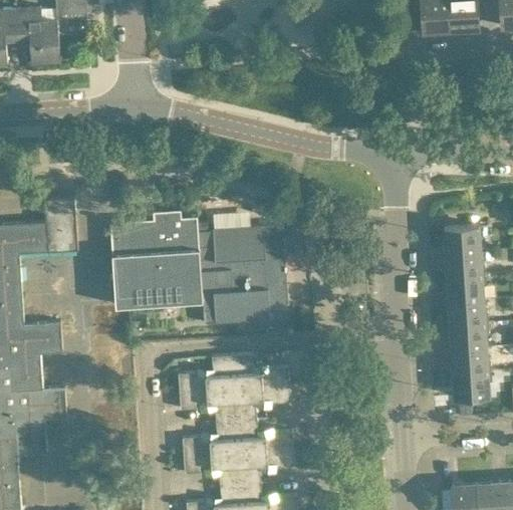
[(40,8),(15,9),(17,39),(29,38),(30,62),(59,60),(57,35),(66,34),(66,35),(85,34),(85,0),(54,0),(56,8),(40,9),(40,8)]
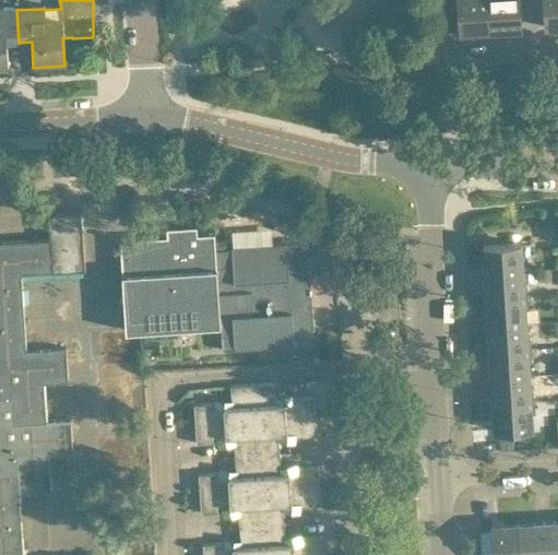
[(490,34),(487,0),(443,0),(446,22),(458,21),(459,36),(490,34)]
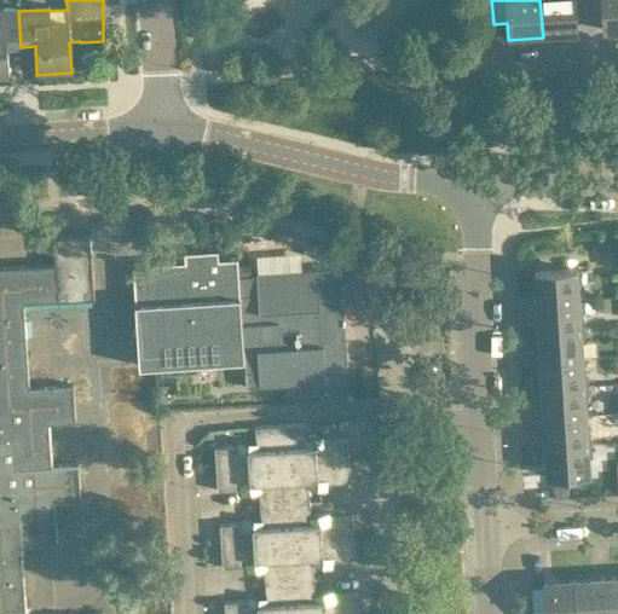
[(539,0),(543,38),(577,35),(573,0),(539,0)]
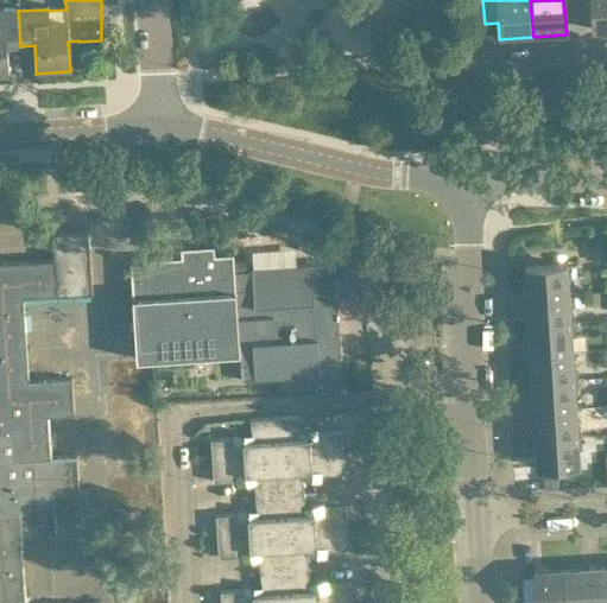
[(606,0),(589,0),(592,33),(606,32),(606,0)]
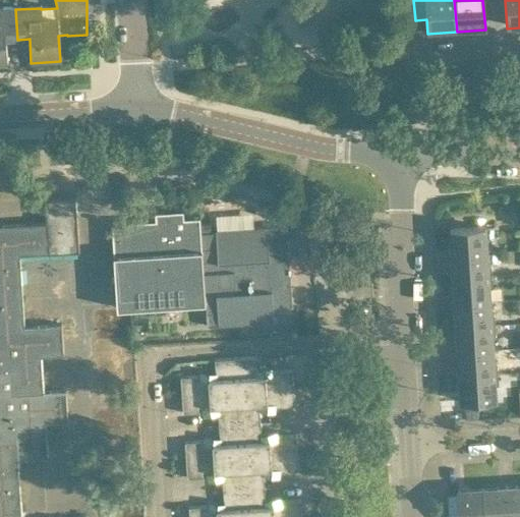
[(15,9),(0,10),(0,64),(6,64),(5,41),(17,40),(15,9)]
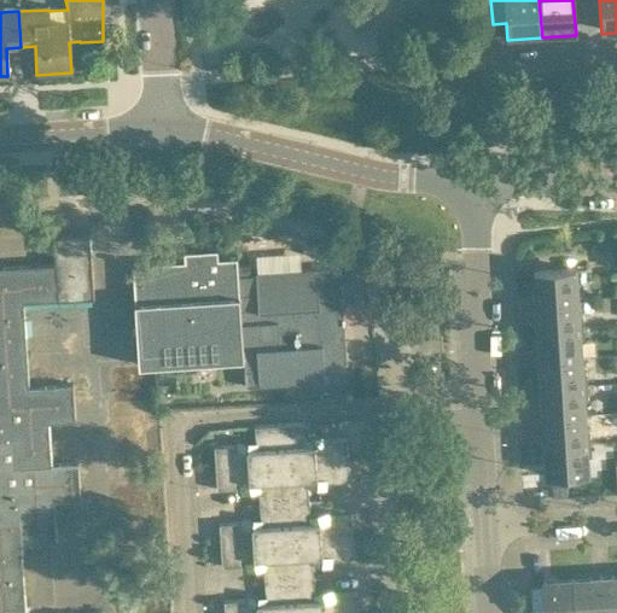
[(0,485),(79,480),(77,466),(51,468),(47,426),(74,424),(71,387),(47,389),(28,390),(23,310),(22,305),(58,303),(93,302),(91,266),(89,239),(82,239),(53,240),(54,267),(1,270),(3,280),(0,279),(0,485)]
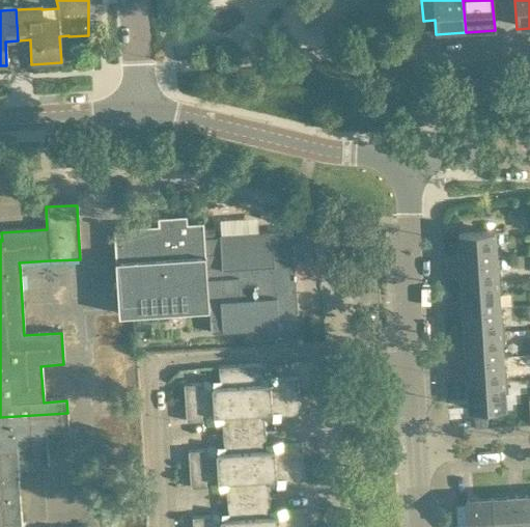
[(118,316),(208,309),(204,241),(202,223),(186,224),(186,216),(165,218),(166,225),(112,229),(118,316)]
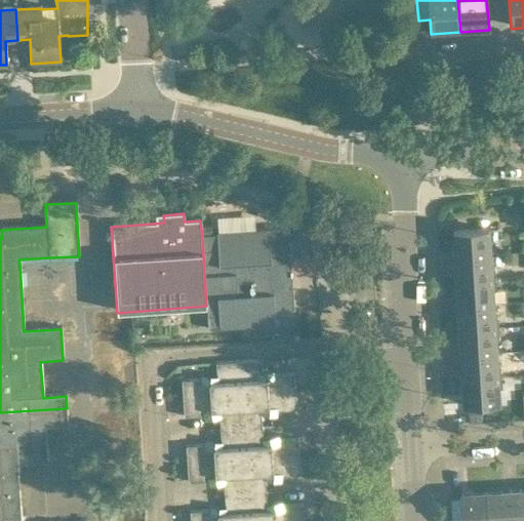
[(202,238),(206,306),(208,332),(248,329),(248,337),(266,336),(265,328),(275,327),(274,313),(294,312),(288,230),(216,235),(216,237),(202,238)]
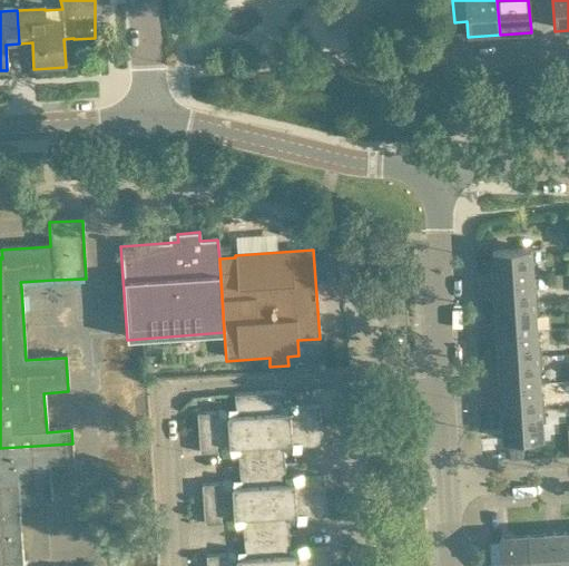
[(493,272),(493,282),(531,280),(530,266),(535,266),(533,253),(491,255),(491,257),(493,257),(494,272),(493,272)]
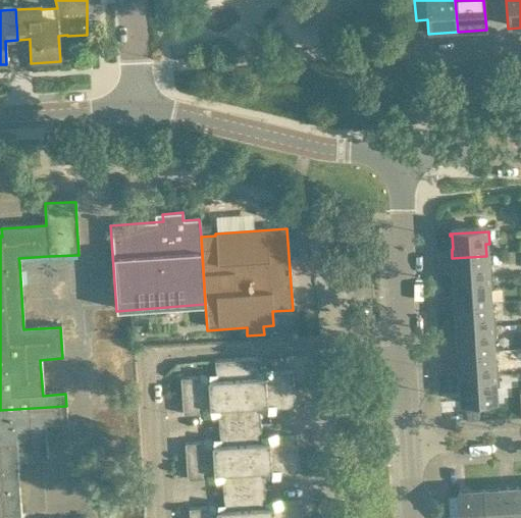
[(454,268),(455,282),(491,280),(491,269),(487,269),(486,256),(452,258),(453,268),(454,268)]
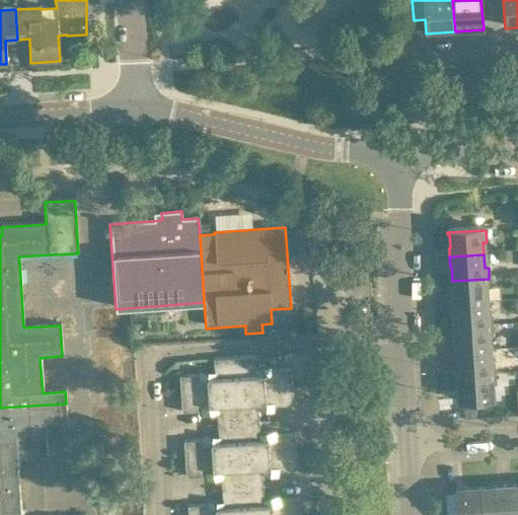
[(338,270),(316,273),(322,312),(343,310),(338,270)]
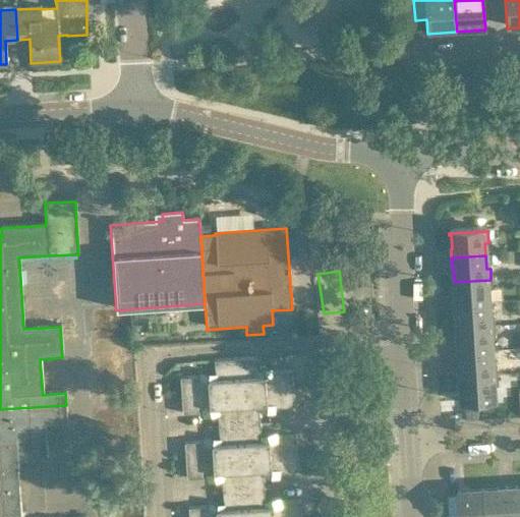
[(454,297),(454,306),(488,304),(488,291),(492,291),(490,280),(454,282),(455,297),(454,297)]
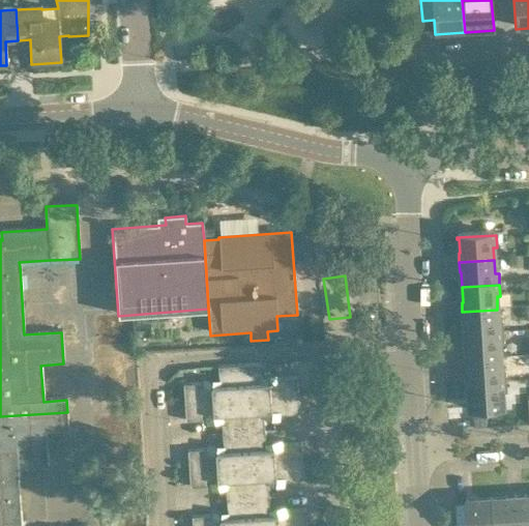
[(464,322),(465,337),(502,334),(502,322),(498,322),(497,310),(462,312),(463,322),(464,322)]
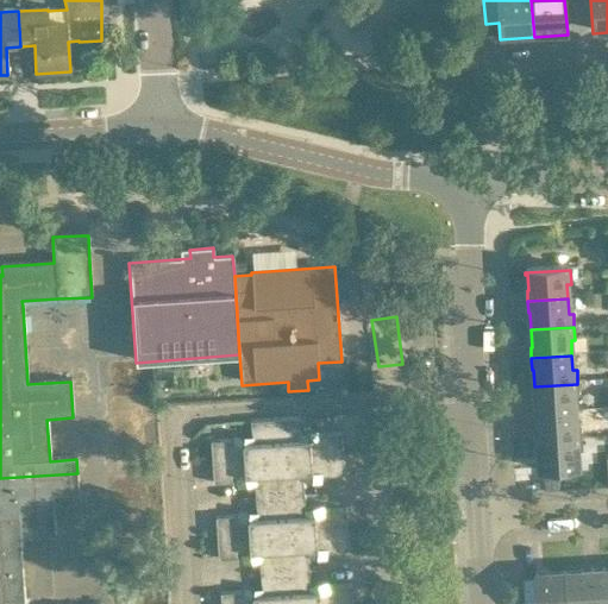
[(534,404),(534,415),(575,413),(574,397),(578,397),(577,384),(534,387),(536,404),(534,404)]
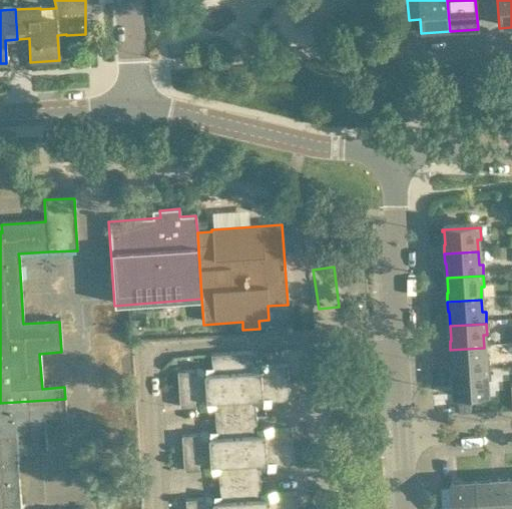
[(452,360),(453,374),(489,372),(489,360),(485,361),(484,348),(450,350),(451,360),(452,360)]
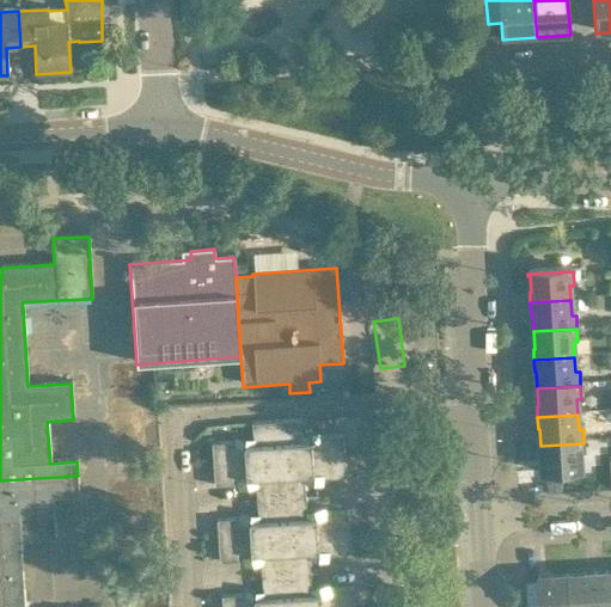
[(300,422),(276,423),(279,463),(343,458),(342,437),(319,439),(318,434),(301,437),(300,422)]
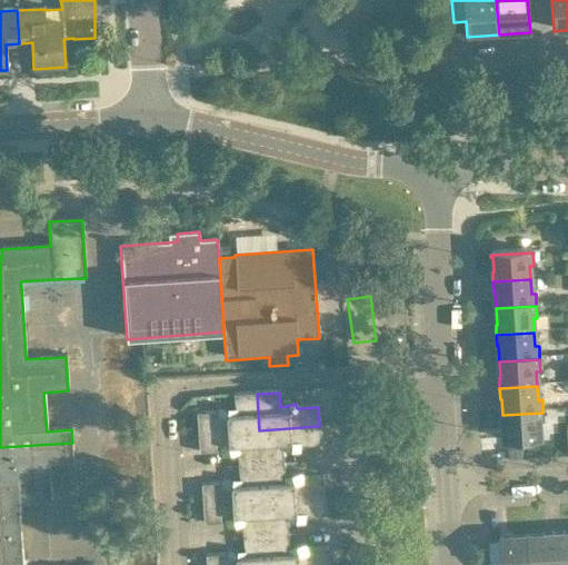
[(197,415),(198,434),(259,430),(257,394),(233,396),(235,410),(219,408),(218,414),(197,415)]
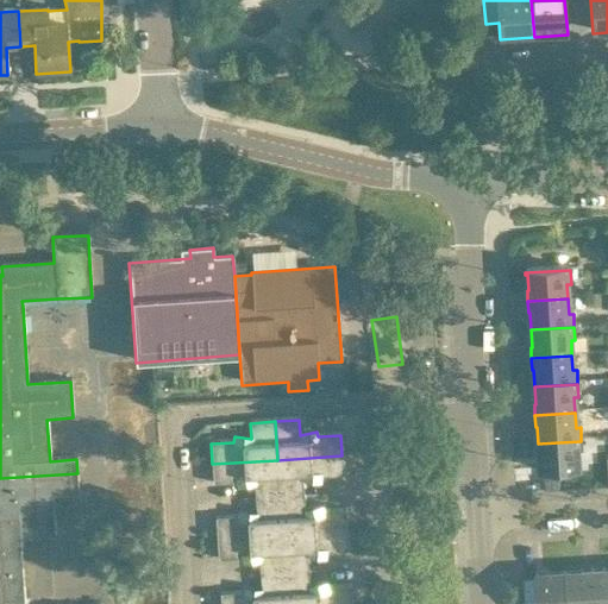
[(581,441),(538,444),(539,460),(537,460),(538,473),(580,471),(578,454),(582,454),(581,441)]
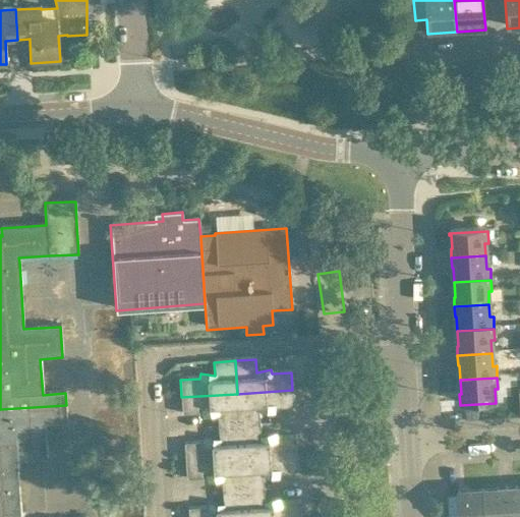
[(237,394),(239,426),(260,424),(258,412),(274,414),(274,409),(293,408),(292,390),(237,394)]
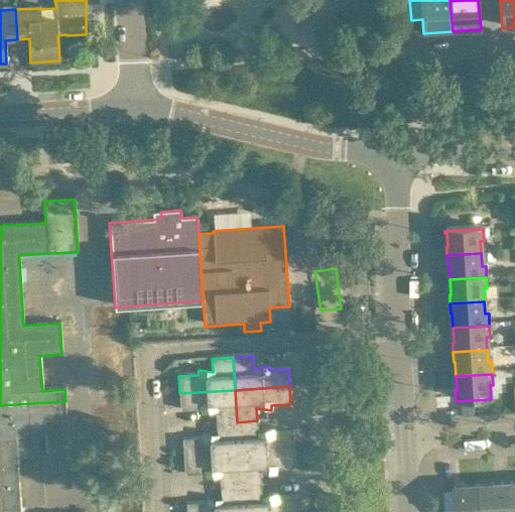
[(215,411),(216,423),(237,422),(235,390),(179,393),(180,411),(200,410),(202,414),(215,411)]
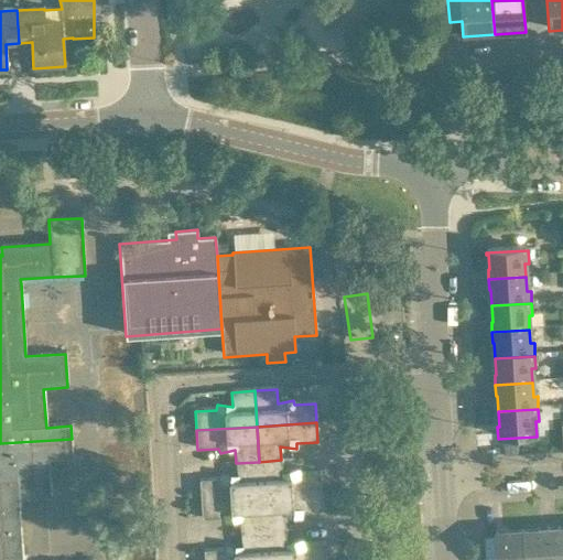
[(22,559),(20,527),(11,527),(10,512),(19,512),(18,501),(20,501),(52,497),(50,461),(73,459),(72,439),(0,443),(0,559),(22,559)]
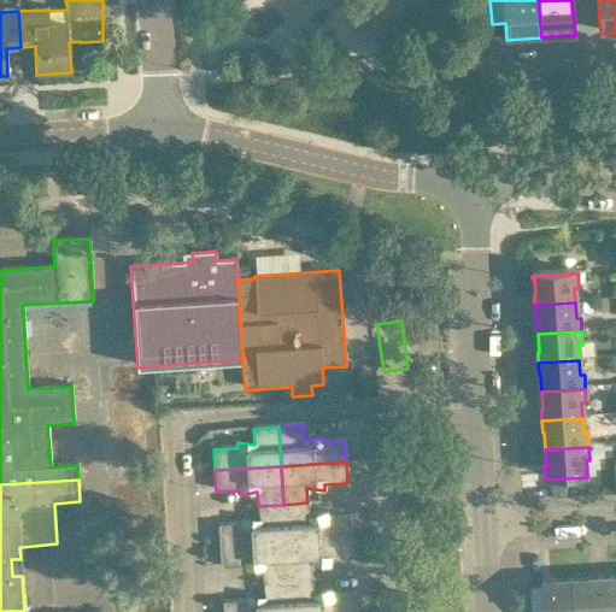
[(283,505),(286,543),(352,539),(350,518),(327,519),(326,515),(309,518),(308,502),(283,505)]
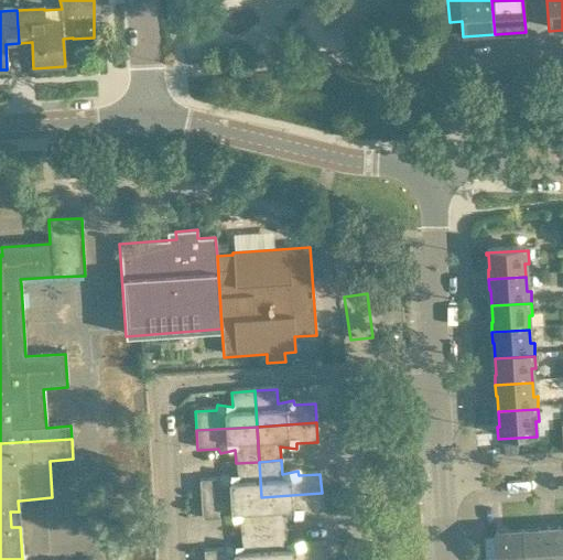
[(220,480),(199,482),(201,501),(261,497),(259,462),(236,463),(237,477),(222,475),(220,480)]
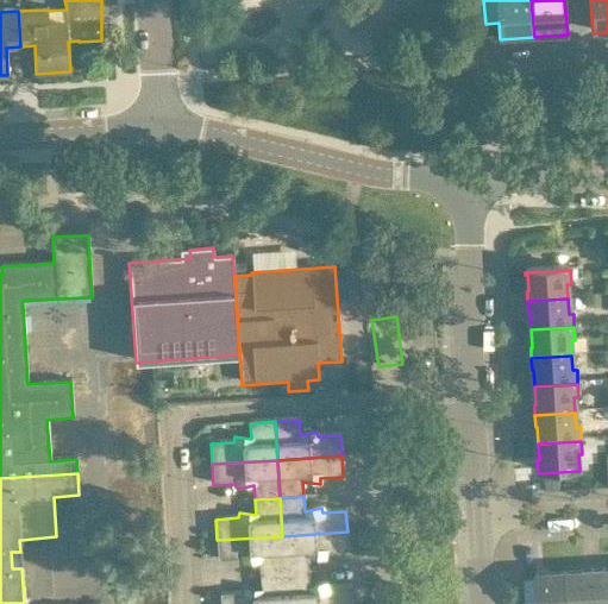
[(282,536),(284,574),(308,572),(307,558),(325,559),(325,554),(349,553),(348,532),(282,536)]
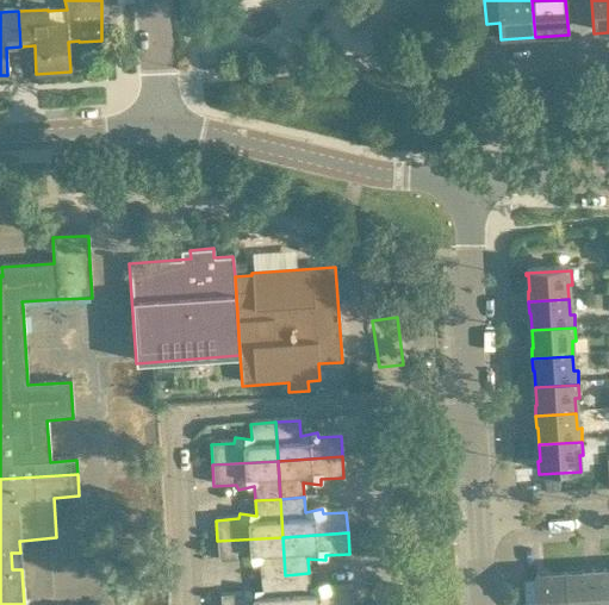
[(260,561),(260,577),(285,575),(283,537),(217,541),(218,562),(242,561),(243,566),(260,561)]
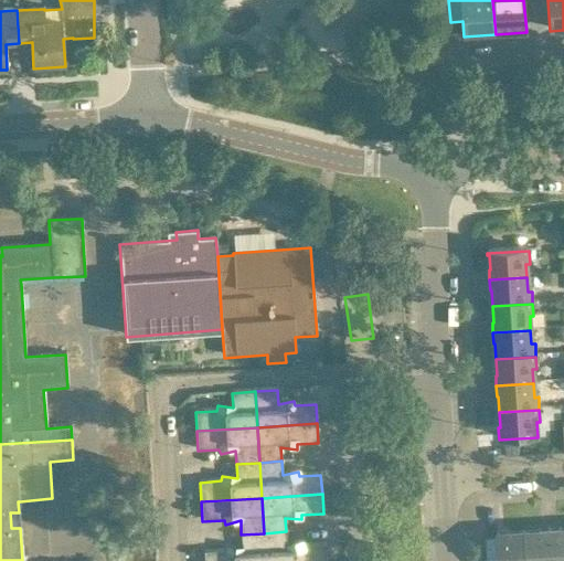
[(264,533),(265,560),(327,560),(325,544),(304,547),(302,541),(287,546),(286,531),(264,533)]
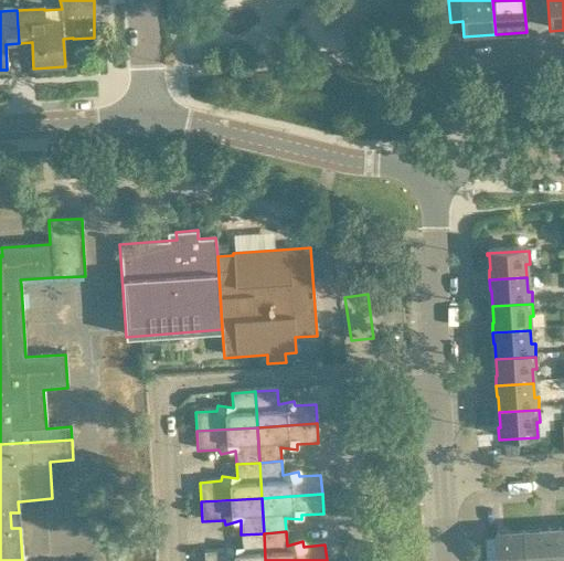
[(559,531),(549,532),(551,560),(563,560),(563,532),(559,533),(559,531)]
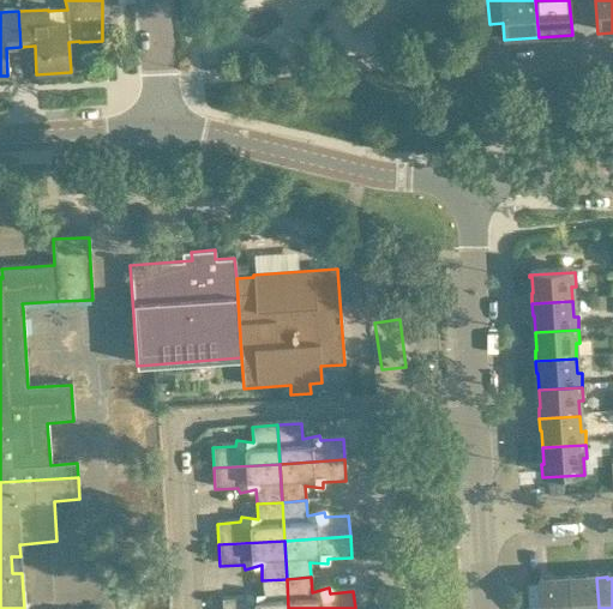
[(586,580),(568,582),(570,608),(599,608),(596,578),(586,578),(586,580)]
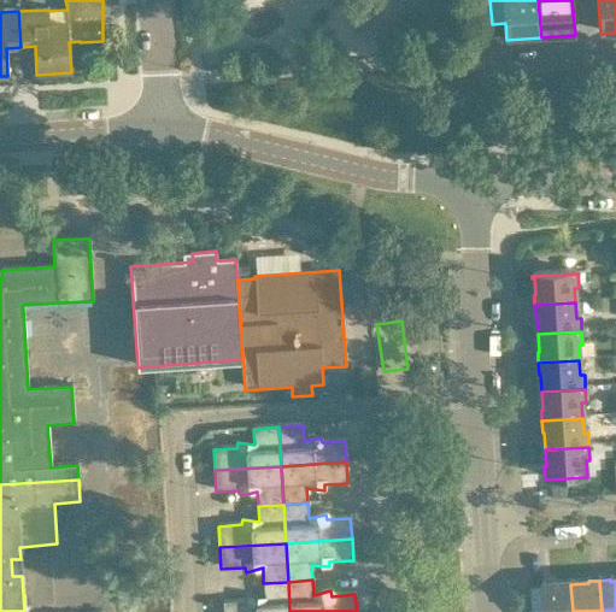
[(223,602),(223,611),(289,611),(288,582),(263,583),(264,599),(247,596),(246,601),(223,602)]
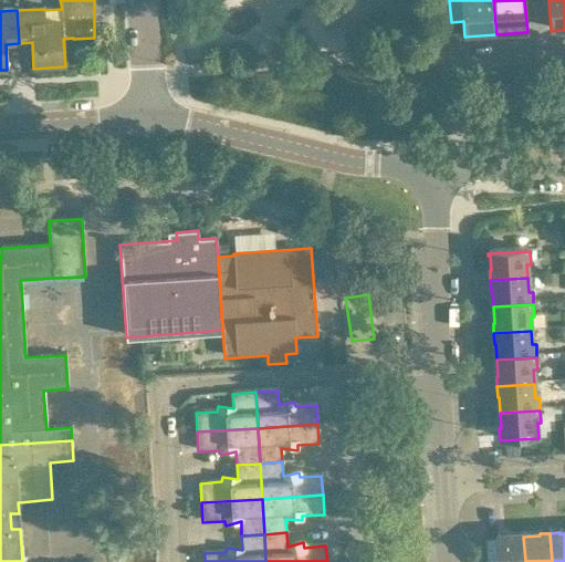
[(525,561),(523,537),(508,538),(508,536),(497,537),(498,561),(525,561)]
